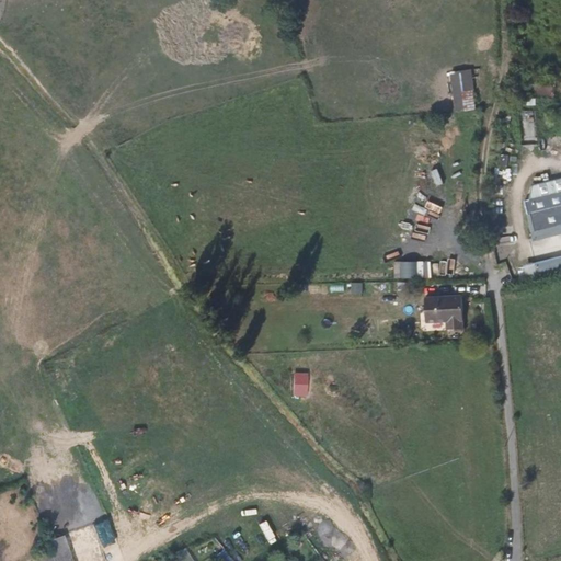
[(455,113),(477,109),(470,68),(448,71),(455,113)]
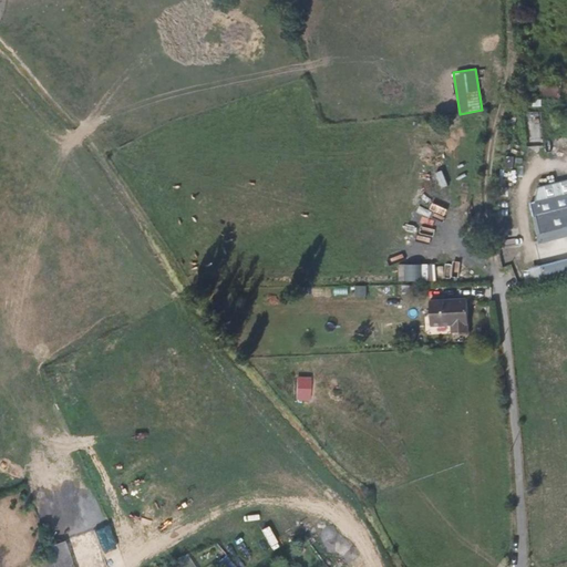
[(549,98),(559,95),(556,84),(547,86),(549,98)]
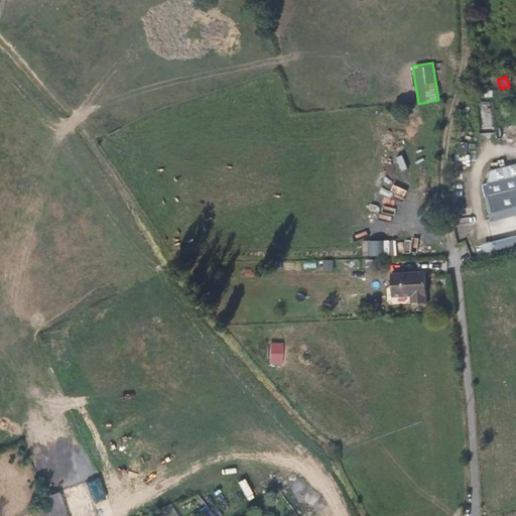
[(492,103),(485,101),(482,111),(489,113),(492,103)]
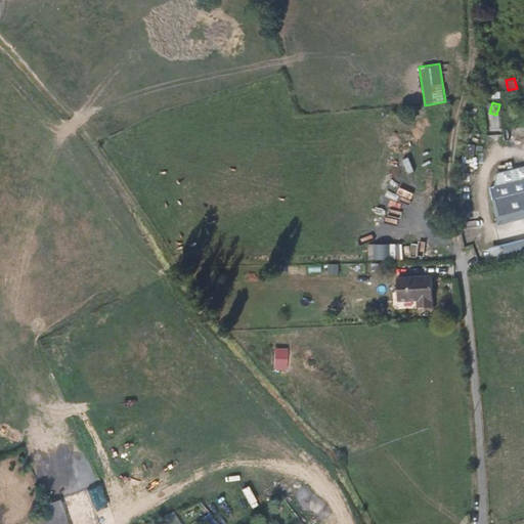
[(523,216),(523,164),(499,171),(497,183),(492,184),(501,222),(523,216)]
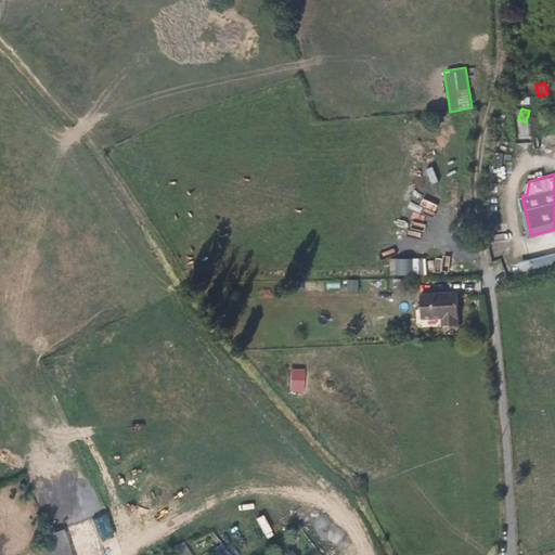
[(533,273),(547,269),(554,267),(554,252),(528,259),(533,273)]
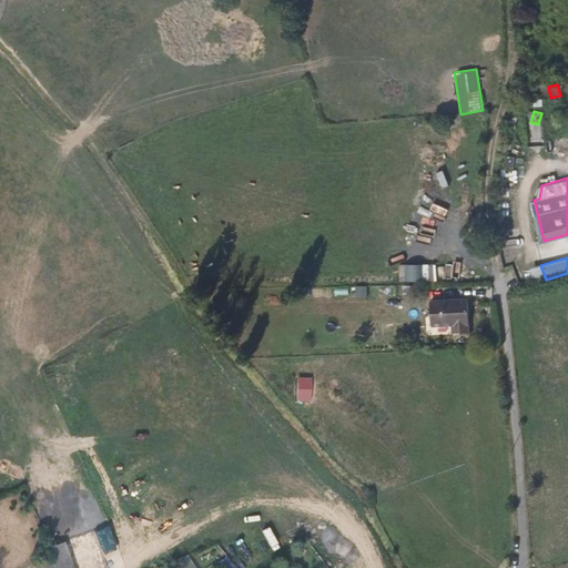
[(453,264),(398,264),(398,281),(454,280),(453,264)]
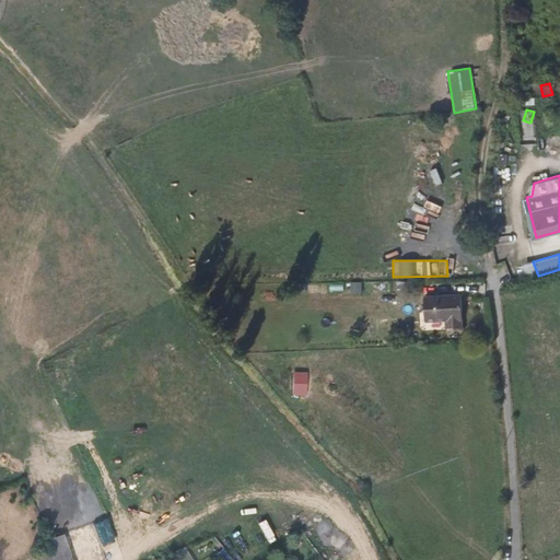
[(350,281),(350,292),(362,293),(362,282),(350,281)]
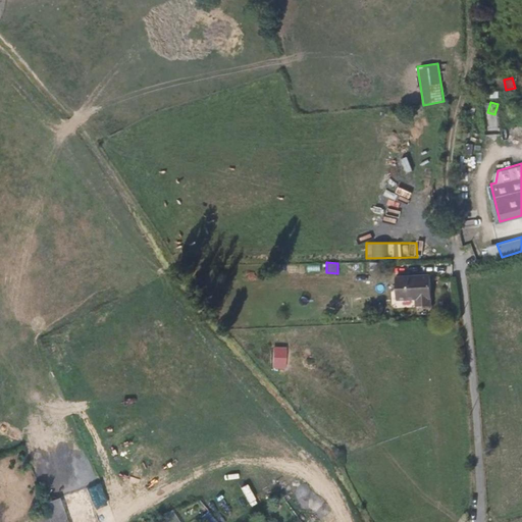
[(431,308),(429,277),(393,279),(395,302),(415,300),(415,309),(431,308)]
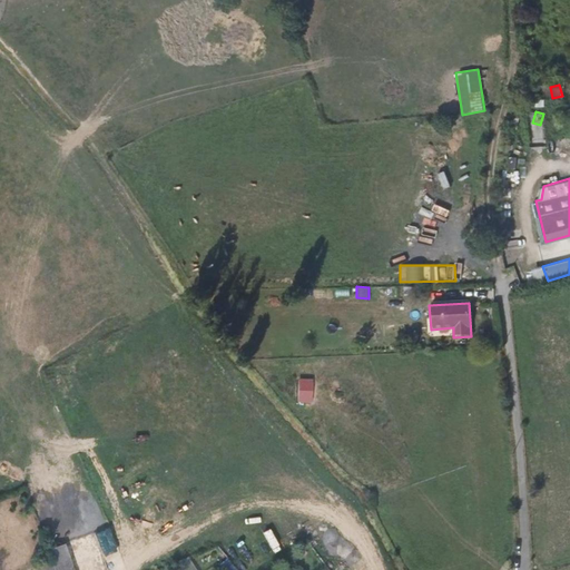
[(295,377),(295,402),(310,402),(310,379),(295,377)]
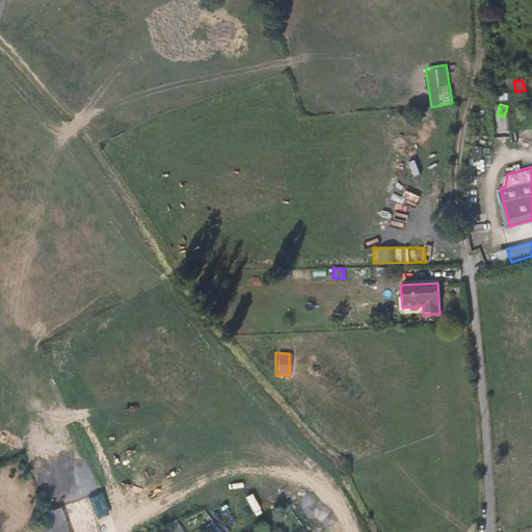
[(101,494),(87,500),(100,528),(114,522),(101,494)]
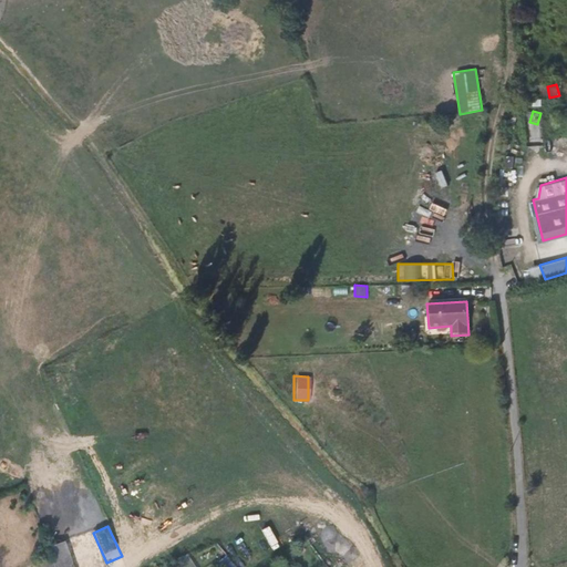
[(254,537),(267,555),(272,550),(259,533),(254,537)]
